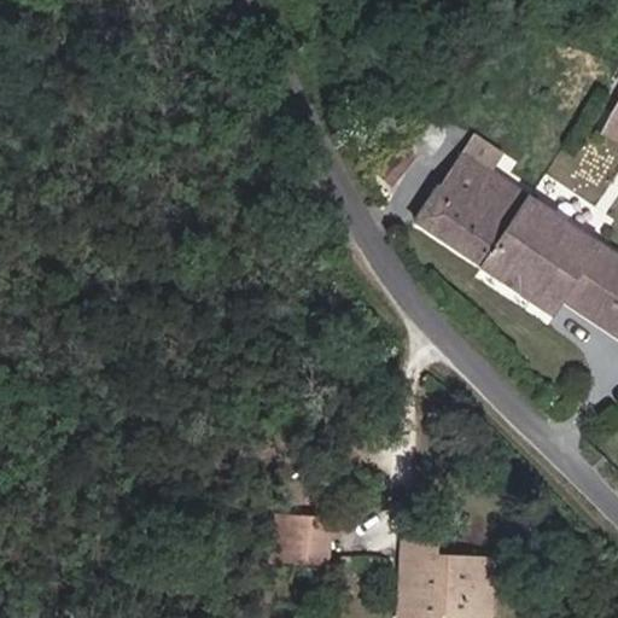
[(617,109),(606,132),(617,138),(617,109)]
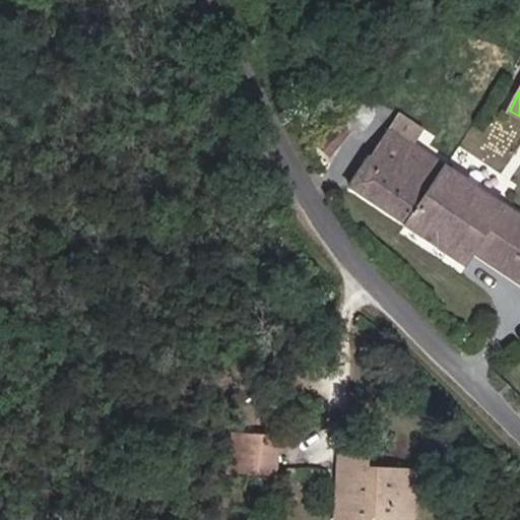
[(405,225),(444,167),(386,128),(350,186),(405,225)]
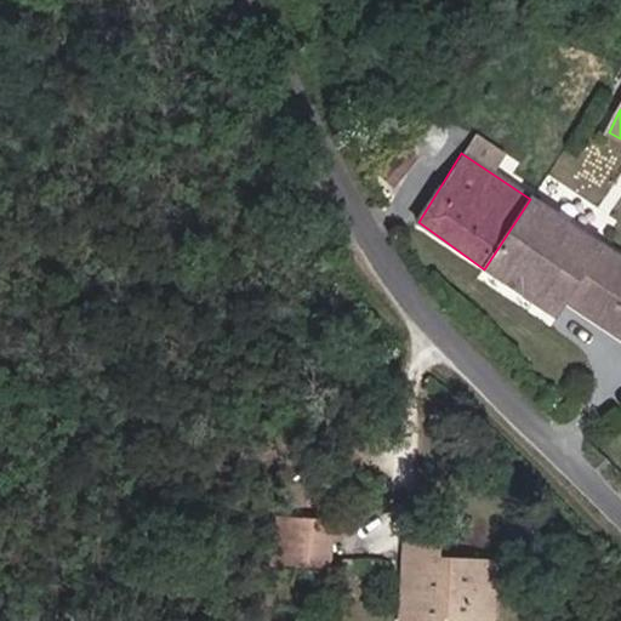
[(620,257),(530,199),(484,269),(554,317),(564,303),(620,339),(620,257)]
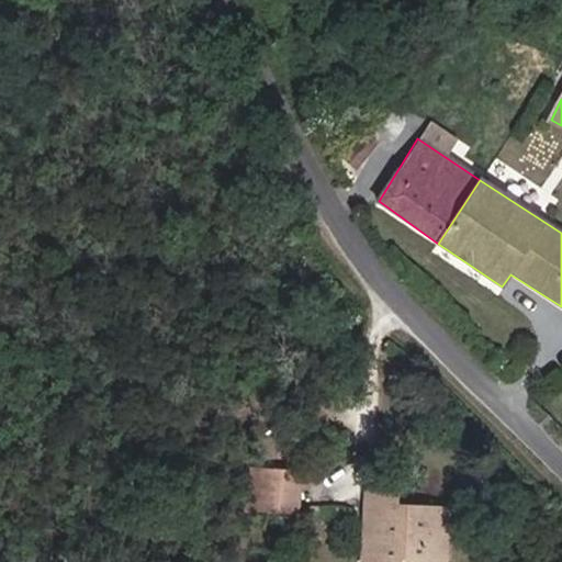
[(255,497),(256,462),(243,461),(242,497),(255,497)]
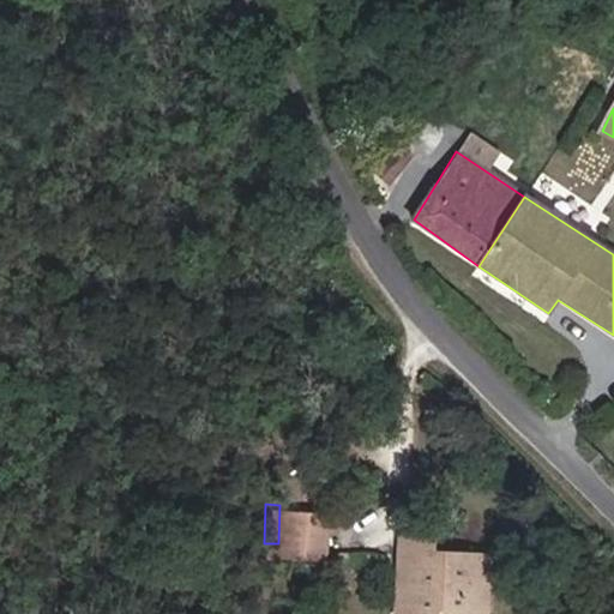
[(280,505),(278,543),(320,543),(321,506),(280,505)]
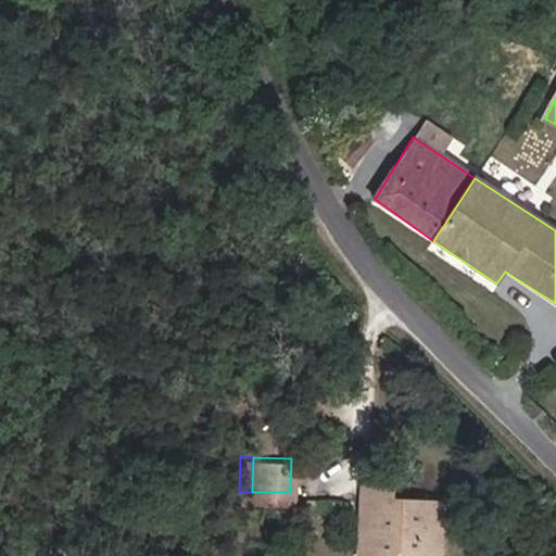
[(386,510),(384,496),(384,487),(357,485),(357,517),(374,518),(375,540),(412,545),(412,555),(433,555),(436,502),(415,500),(414,512),(386,510)]
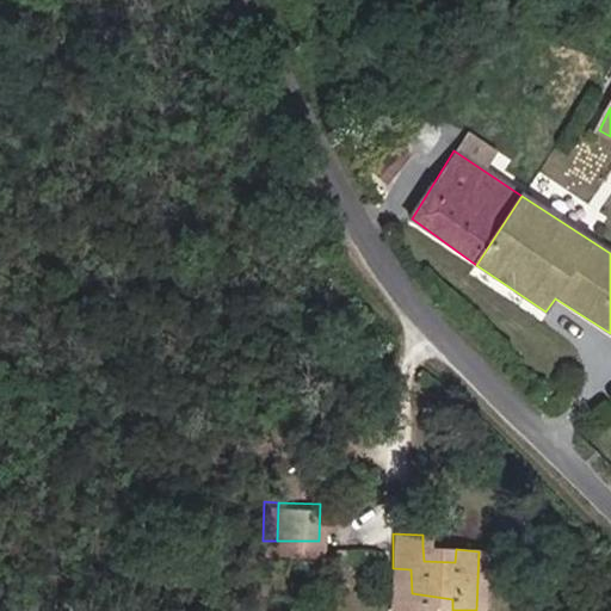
[(455,562),(456,549),(423,545),(424,561),(455,562)]
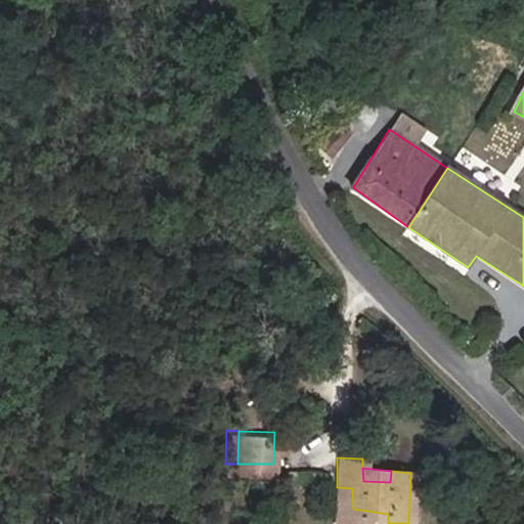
[(353,522),(353,509),(352,488),(337,487),(335,520),(353,522)]
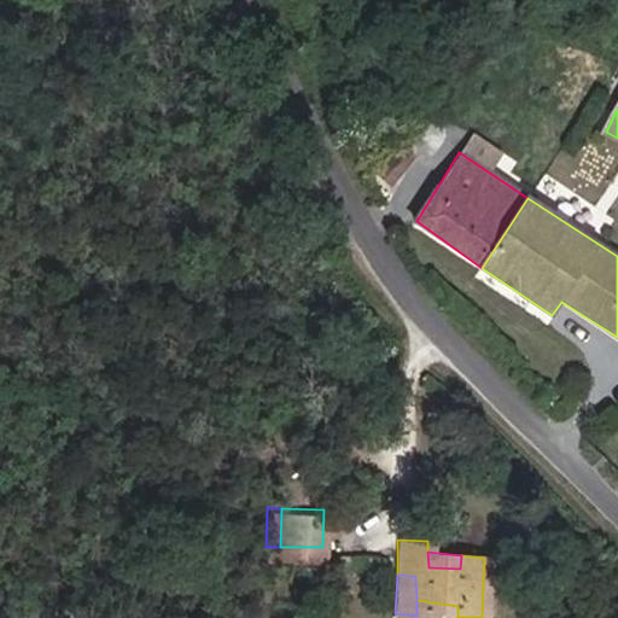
[(458,617),(458,606),(417,600),(417,616),(435,617),(458,617)]
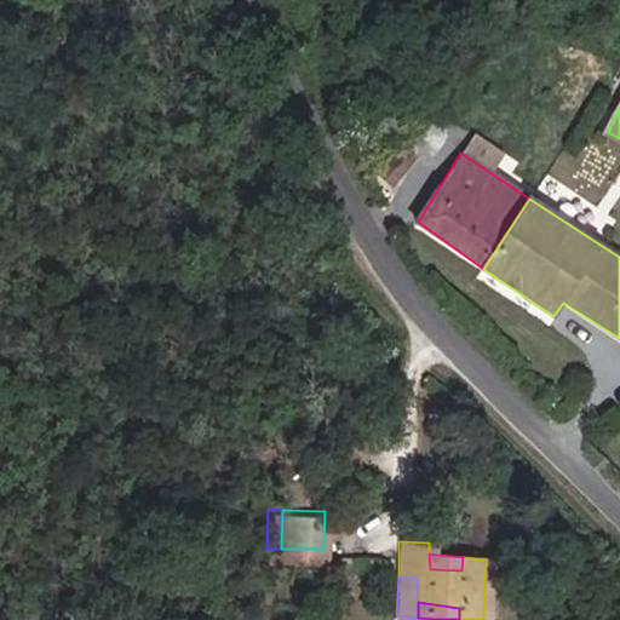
All buildings are outlined.
